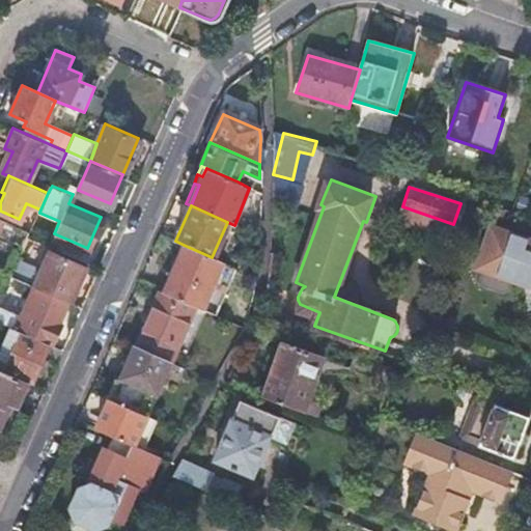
[(0,239),(8,242),(14,241),(25,246),(29,236),(31,231),(0,217),(0,239)]
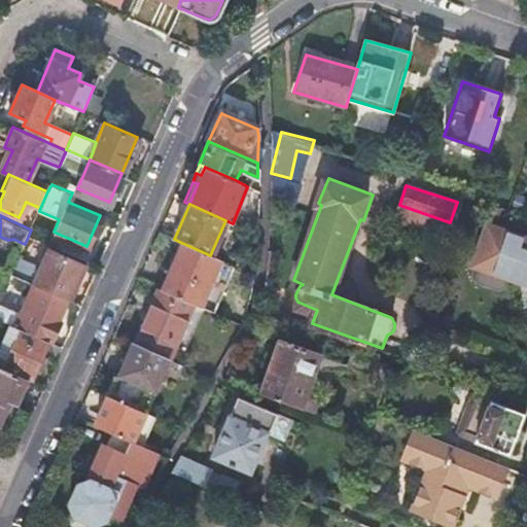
[(471,266),(477,267),(510,278),(526,283),(526,240),(486,226),(471,266)]
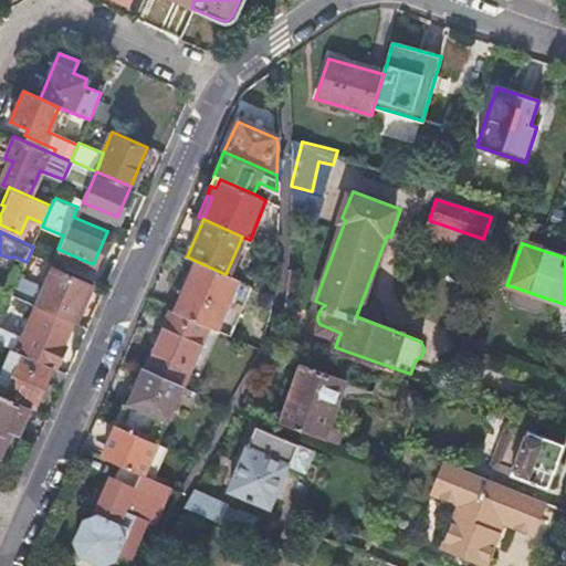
[(212,332),(234,279),(226,274),(196,261),(173,313),(206,328),(212,332)]
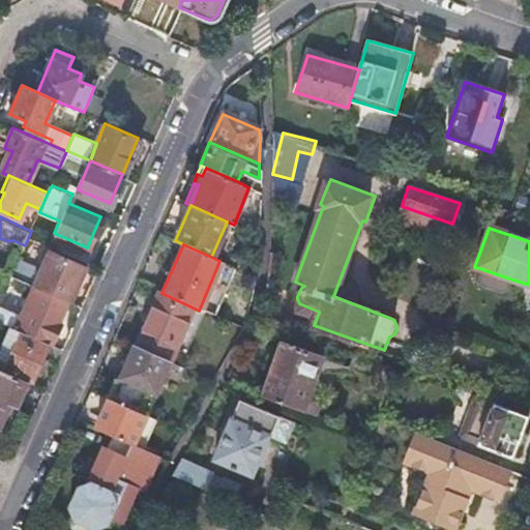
[(33,288),(62,300),(64,300),(80,264),(47,249),(38,269),(18,261),(13,270),(10,277),(31,286),(33,288)]
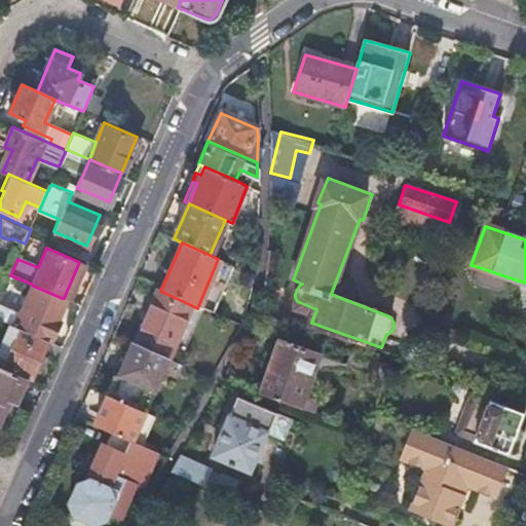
[(509,277),(476,266),(474,274),(478,284),(497,289),(505,284),(509,277)]
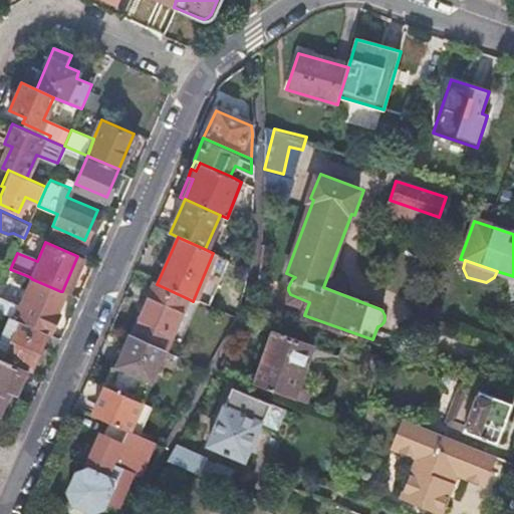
[(14,319),(41,331),(43,327),(48,328),(55,313),(51,310),(60,291),(32,279),(14,319)]
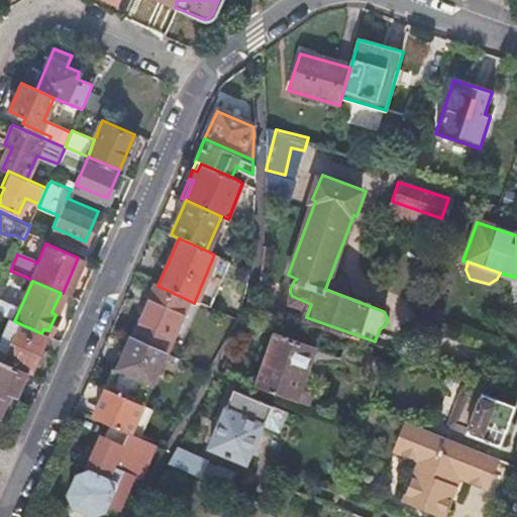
[(164,351),(166,352),(188,300),(158,286),(150,283),(128,335),(131,336),(164,351)]
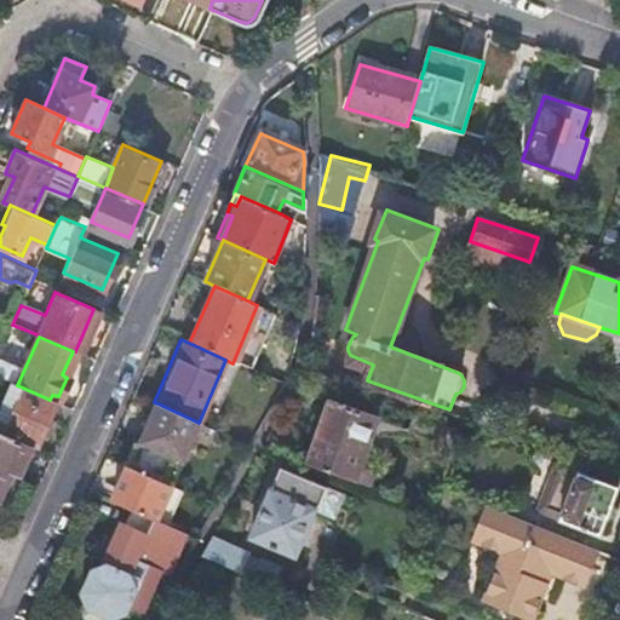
[(0,406),(0,434),(30,447),(50,400),(17,385),(0,377),(0,399),(3,400),(0,406)]
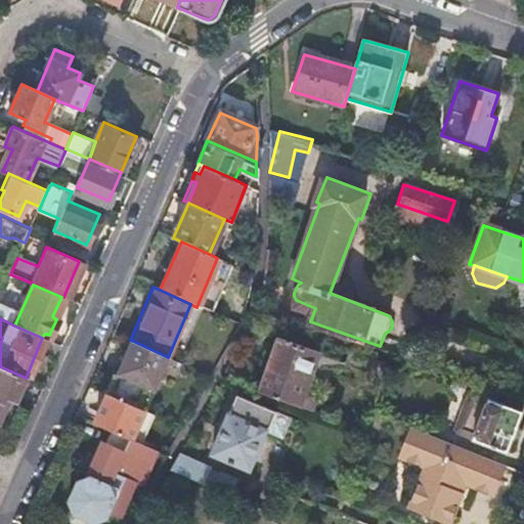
[(130,340),(127,338),(105,387),(110,388),(117,372),(120,373),(133,341),(130,340)]
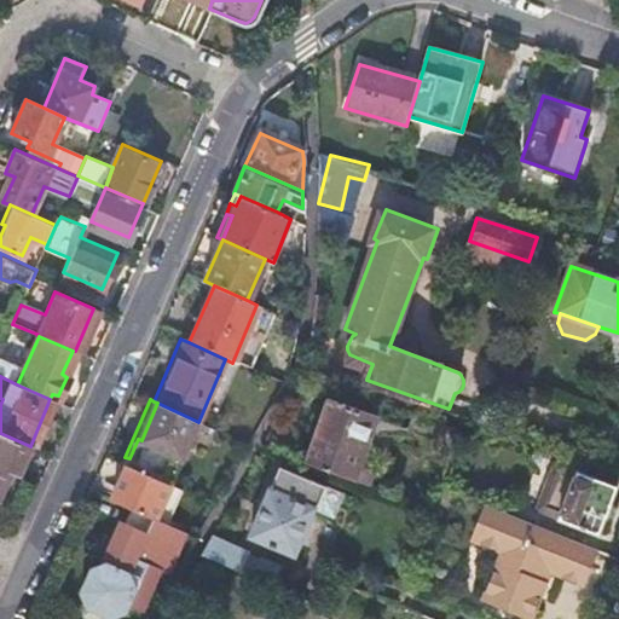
[(327,399),(305,463),(365,482),(372,461),(357,456),(370,412),(327,399)]
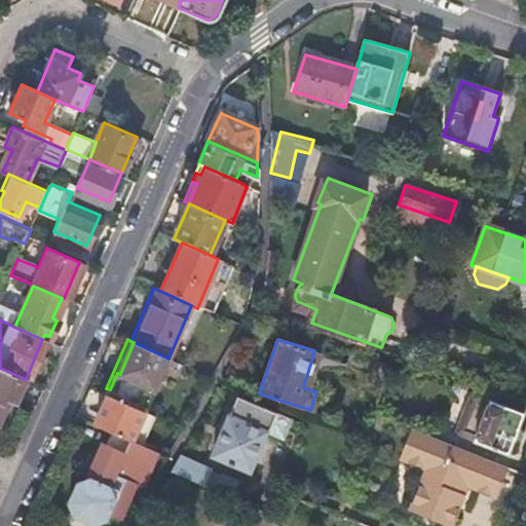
[(144,412),(166,358),(134,342),(120,374),(117,373),(110,389),(108,395),(144,412)]
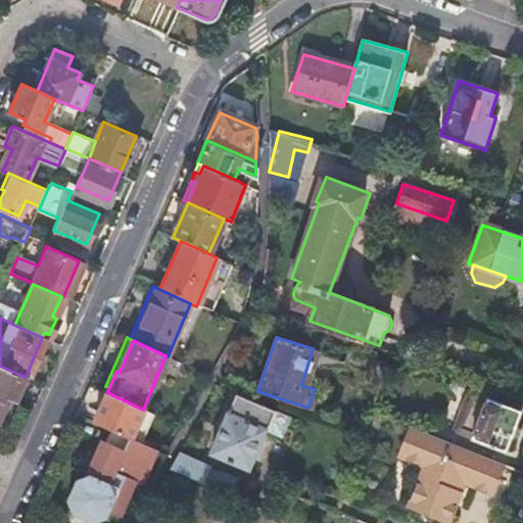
[(15,398),(26,377),(0,366),(0,418),(10,395),(15,398)]
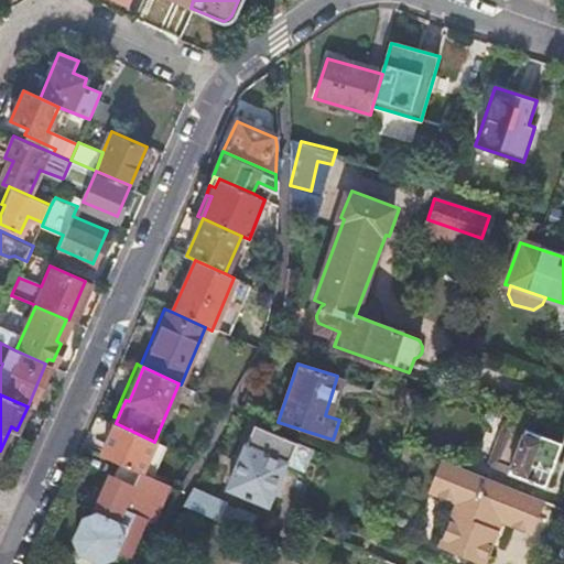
[(502,416),(486,459),(542,481),(559,438),(502,416)]
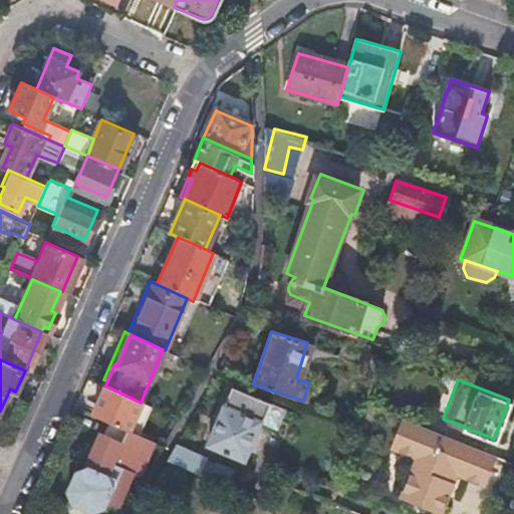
[(257,424),(261,426),(271,403),(232,384),(205,447),(242,462),(257,424)]
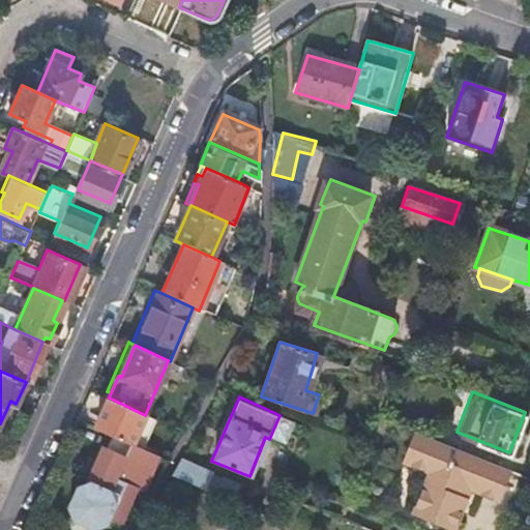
[(133,445),(145,415),(109,398),(95,428),(111,436),(133,445)]
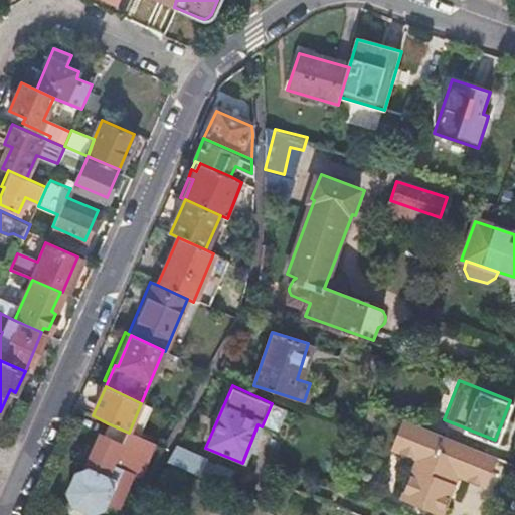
[(10,389),(0,411),(0,414),(5,417),(15,392),(10,389)]
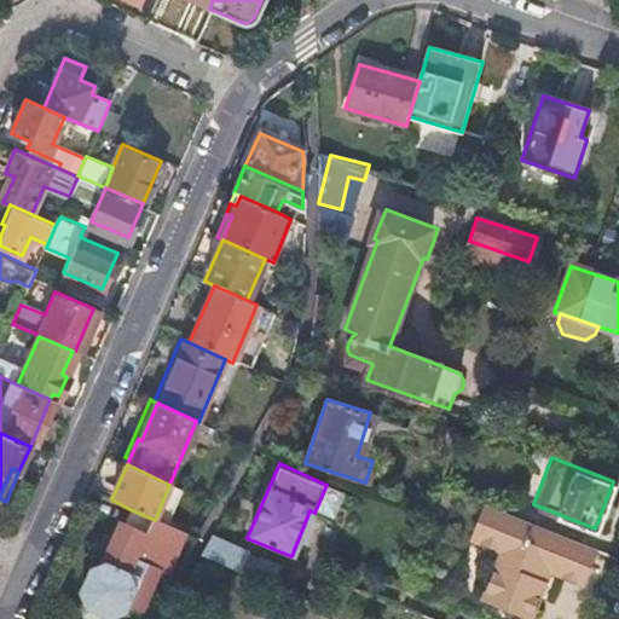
[(327,485),(314,513),(330,520),(342,491),(327,485)]
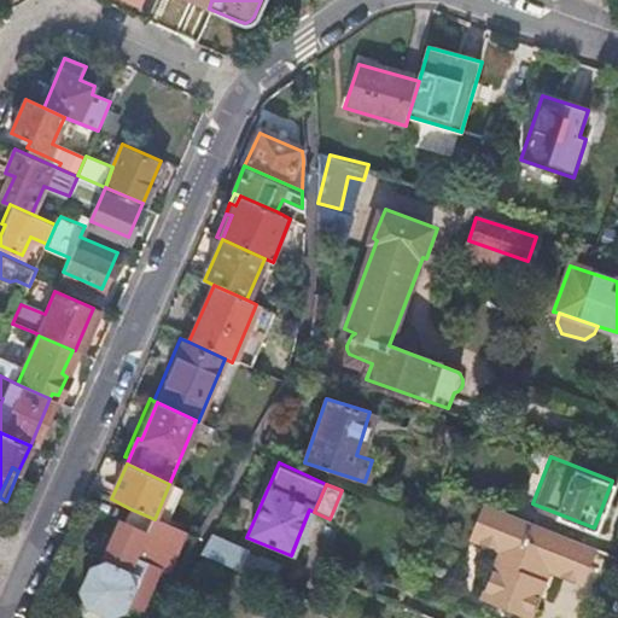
[(594,546),(484,501),(471,535),(501,548),(482,594),(530,613),(548,567),(579,579),(594,546)]
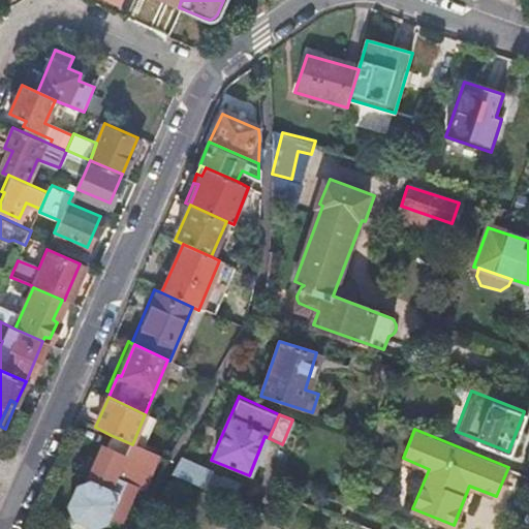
[(142,494),(158,456),(132,444),(111,435),(100,459),(97,458),(87,483),(90,484),(88,489),(71,498),(64,514),(69,528),(72,528),(105,528),(112,520),(120,523),(129,501),(106,492),(111,481),(142,494)]
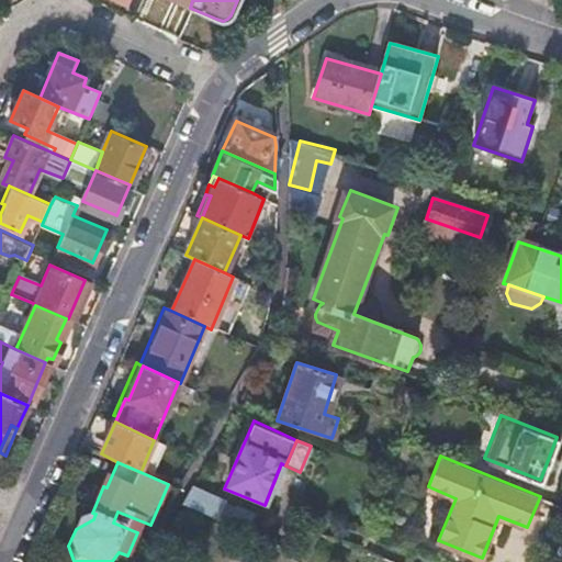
[(192,485),(181,504),(224,521),(231,506),(222,502),(223,499),(192,485)]
